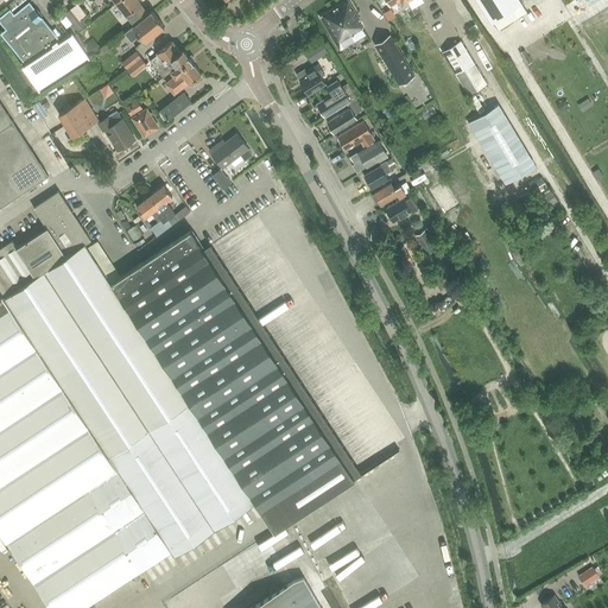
[(139,0),(120,0),(116,2),(134,24),(139,20),(147,13),(141,5),(141,4),(139,0)]
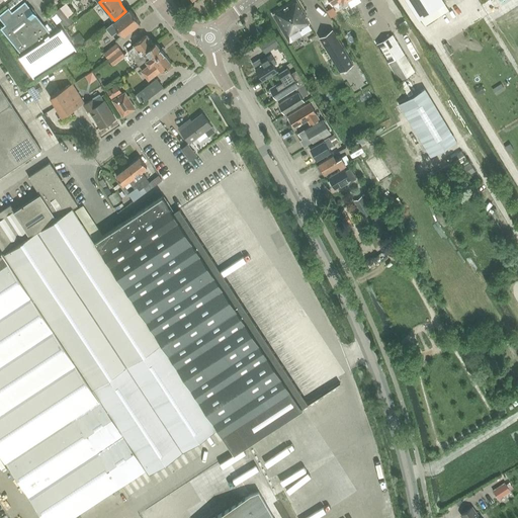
[(296,0),(272,14),(286,37),(289,42),(297,37),(294,32),(310,23),(306,17),(307,16),(296,0)]
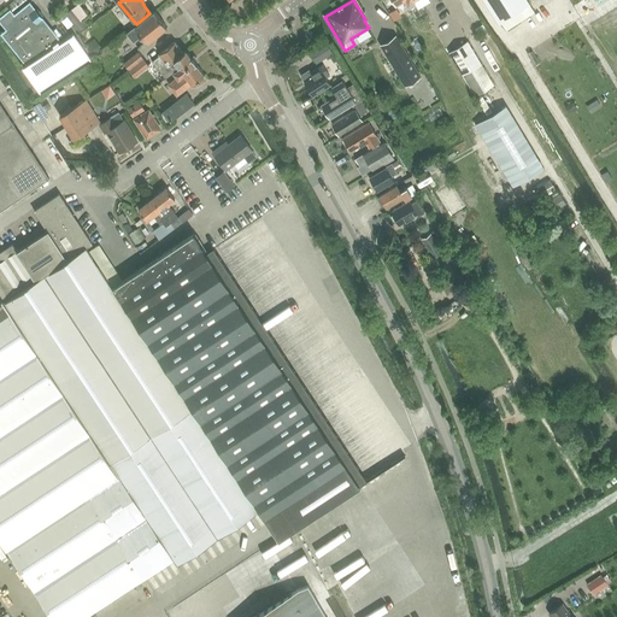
[(500,21),(529,1),(530,0),(529,0),(483,0),(498,22),(500,21)]
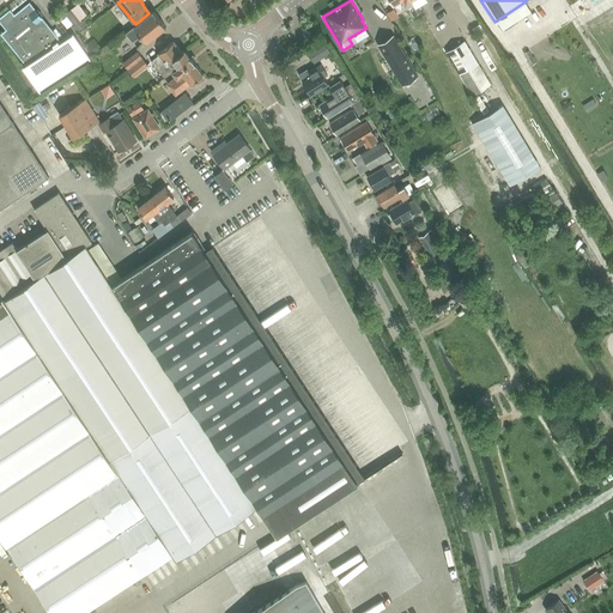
[(26,64),(23,66),(23,65),(22,65),(40,92),(40,91),(90,60),(91,60),(73,34),(60,43),(58,41),(59,40),(30,2),(14,16),(10,10),(0,17),(0,19),(7,29),(1,32),(26,64)]
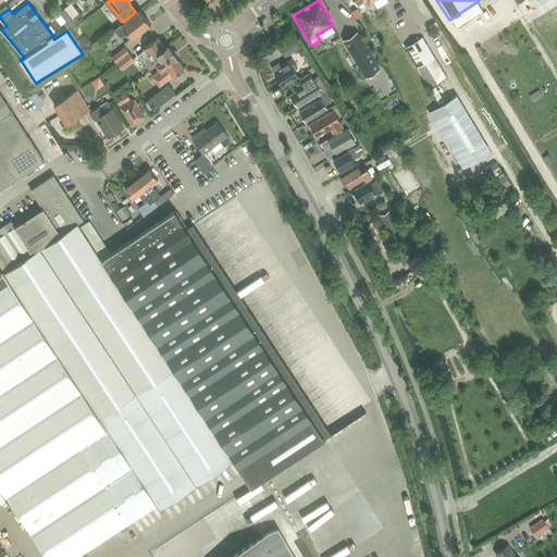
[(59,13),(72,28),(78,23),(75,19),(66,8),(59,13)]
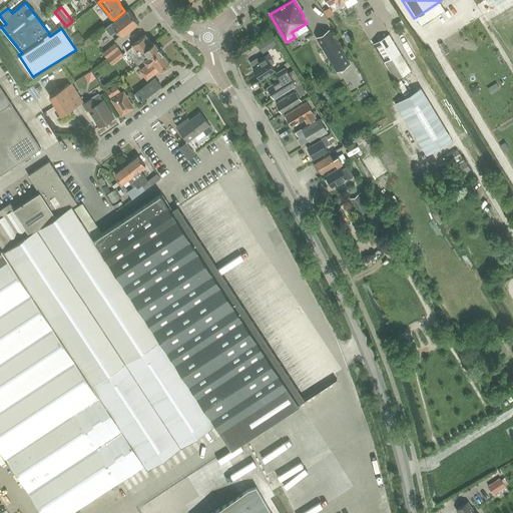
[(104,27),(110,34),(117,29),(121,34),(139,21),(128,8),(124,11),(117,17),(104,27)]
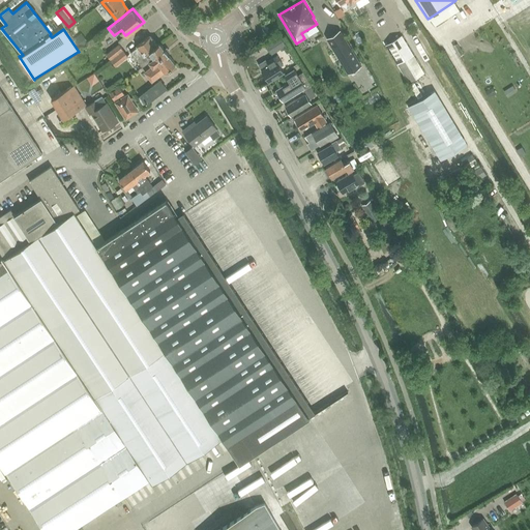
[(327,39),(348,76),(362,67),(341,31),(327,39)]
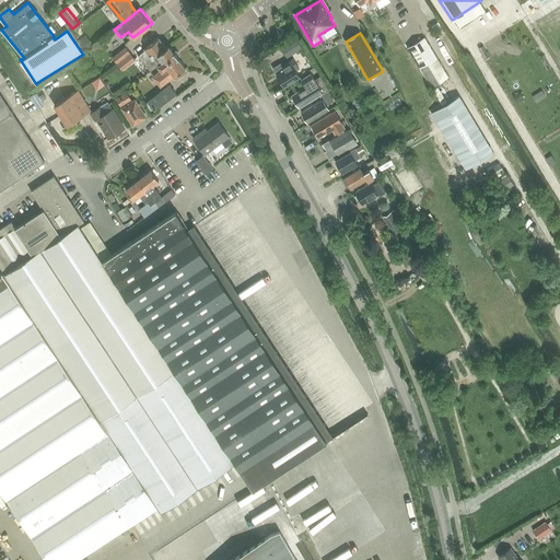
[(150,70),(159,63),(154,58),(155,58),(154,56),(166,47),(159,37),(143,49),(146,50),(139,55),(150,70)]
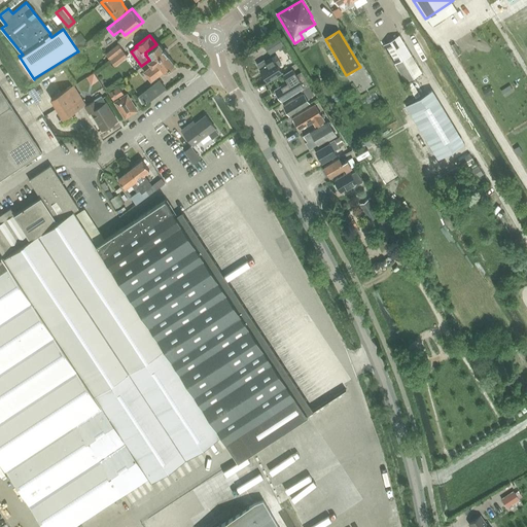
[(384,45),(407,83),(423,74),(399,36),(384,45)]
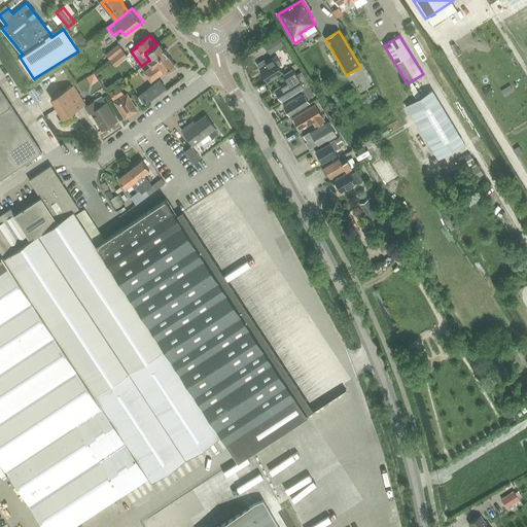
[(416,36),(411,38),(416,50),(421,47),(416,36)]
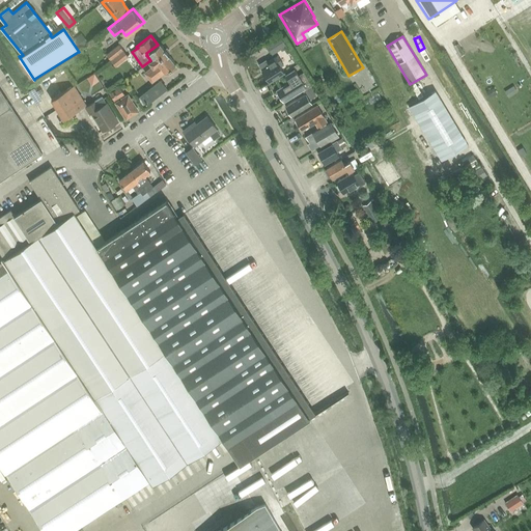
[(147,55),(146,55),(150,60),(154,65),(145,72),(152,81),(169,67),(170,68),(172,66),(175,62),(169,54),(169,53),(165,48),(164,48),(161,43),(158,45),(146,53),(147,55)]
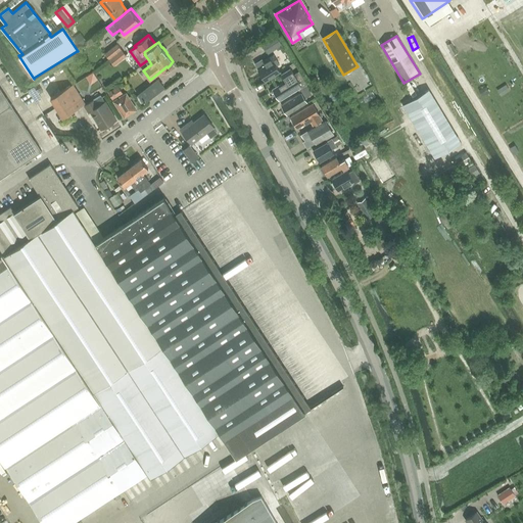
[(116,43),(104,53),(109,59),(122,49),(116,43)]
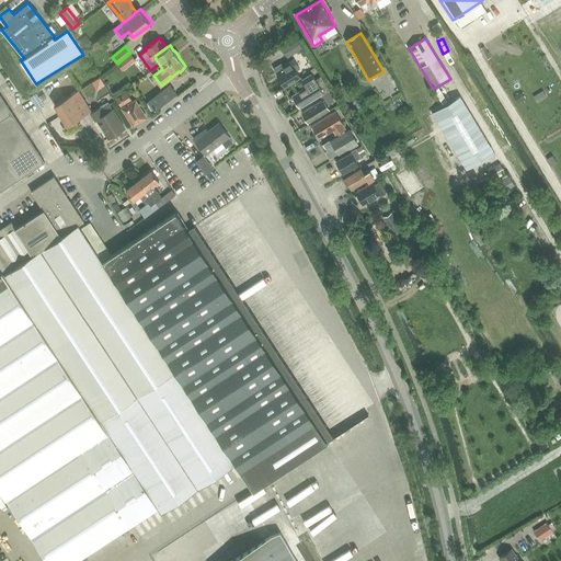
[(117,64),(123,70),(136,60),(130,54),(117,64)]
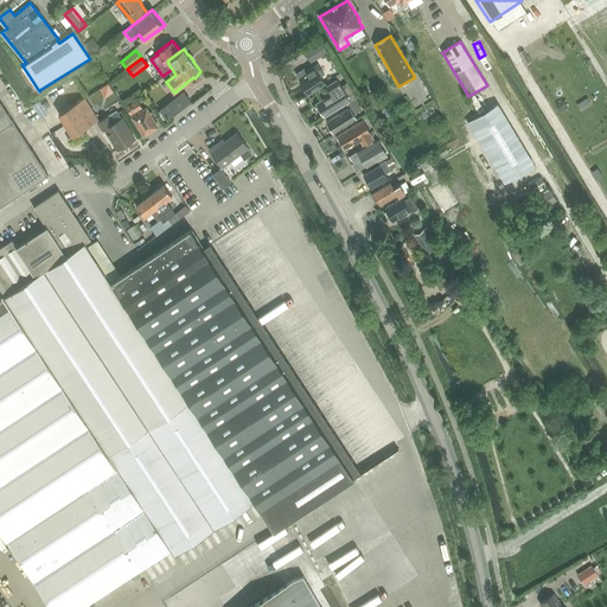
[(305,69),(296,74),(300,80),(299,81),(307,94),(325,83),(321,76),(324,75),(318,64),(306,71),(305,69)]
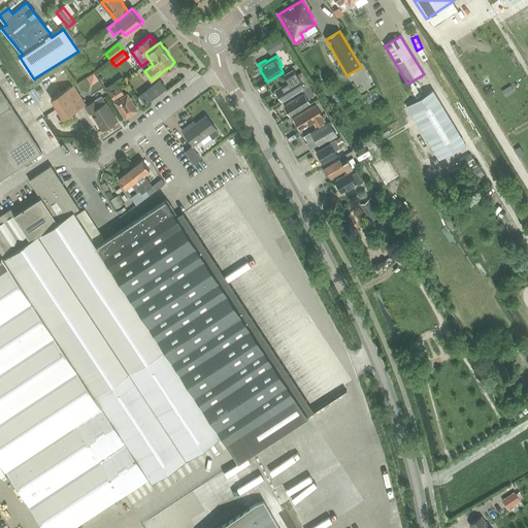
[(284,75),(288,81),(275,90),(282,101),(304,88),(294,69),(284,75)]
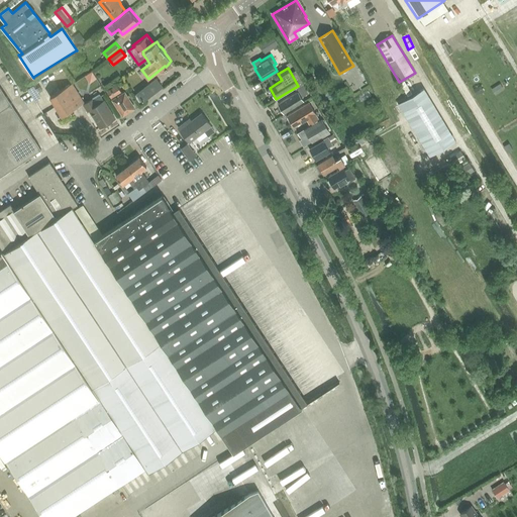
[(137,89),(145,82),(135,72),(127,80),(137,89)]
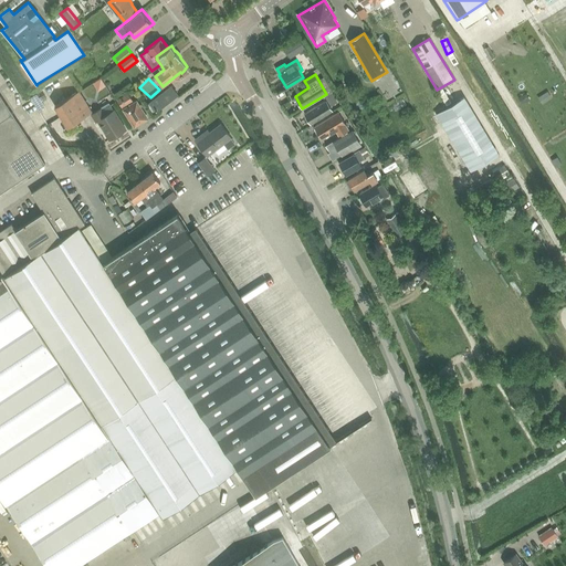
[(150,102),(157,111),(178,94),(171,86),(150,102)]
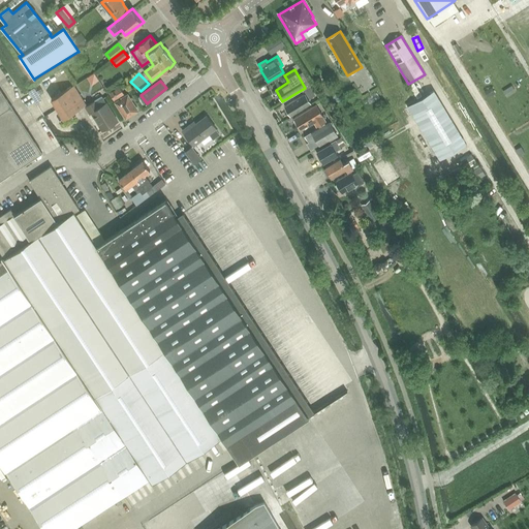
[(429,83),(402,98),(434,151),(460,135),(429,83)]
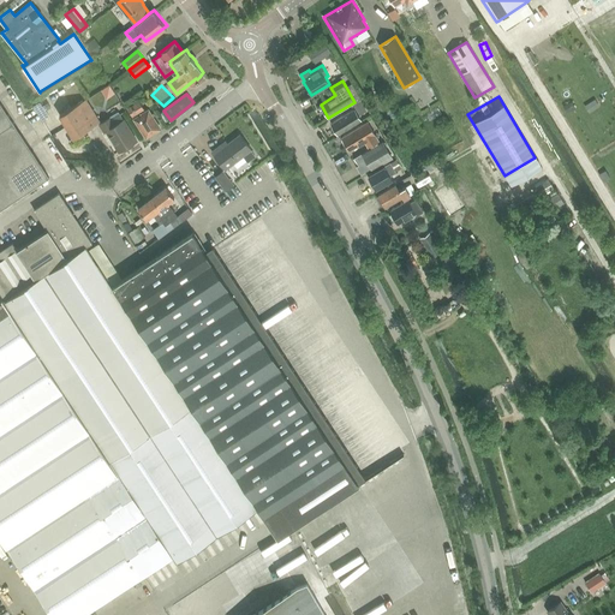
[(93,109),(85,99),(59,114),(66,126),(93,109)]
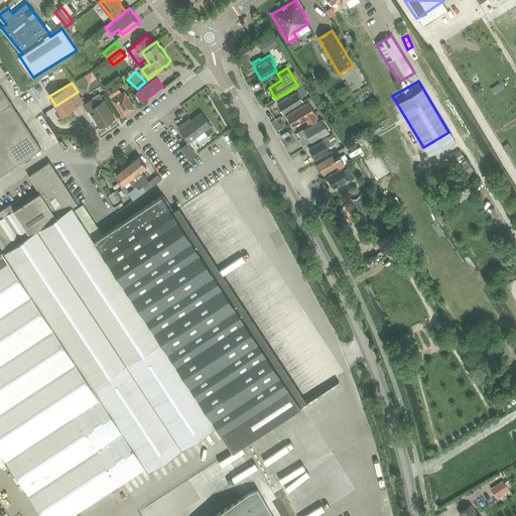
[(107,90),(111,96),(120,90),(116,84),(107,90)]
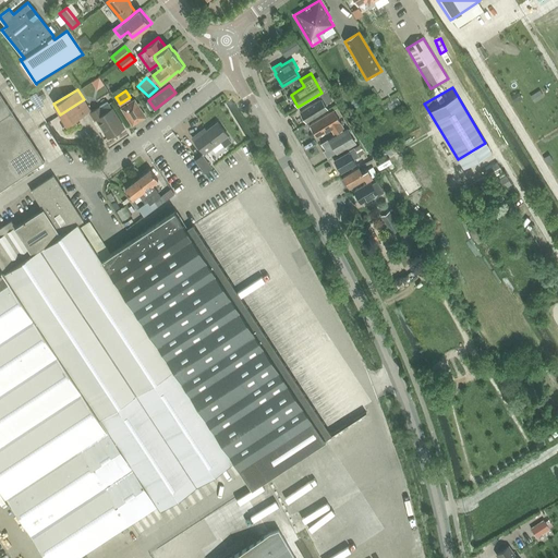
[(322,98),(302,111),(301,110),(301,111),(307,121),(307,120),(327,108),(326,105),(334,100),(328,92),(319,96),(322,98)]
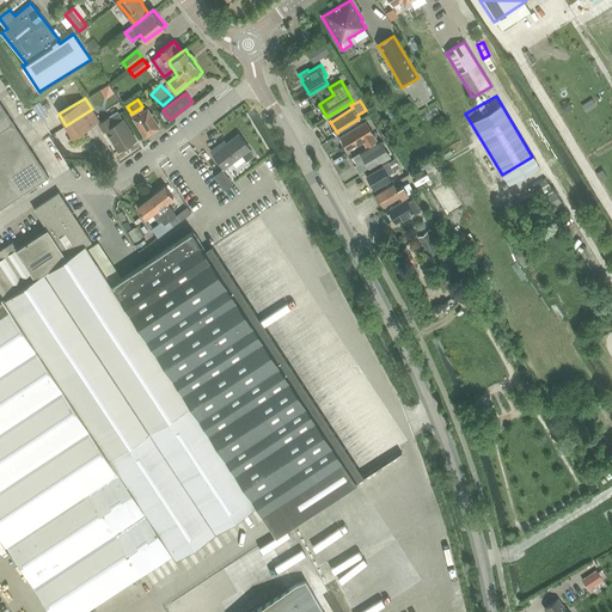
[(0,208),(23,194),(48,176),(20,134),(0,102),(0,208)]
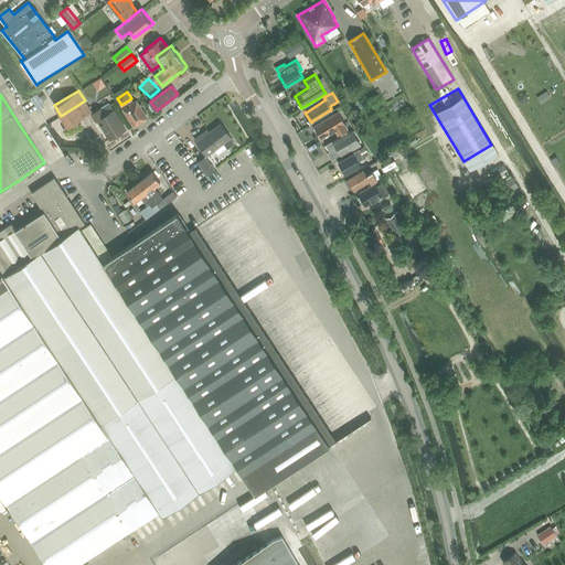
[(85,100),(61,116),(67,126),(92,112),(85,100)]
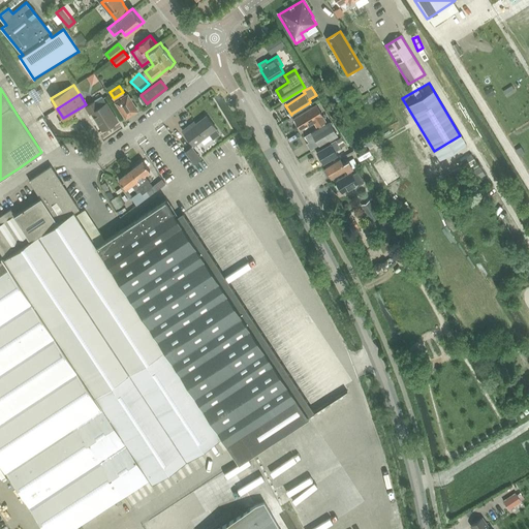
[(135,110),(132,103),(127,96),(117,102),(125,116),(135,110)]
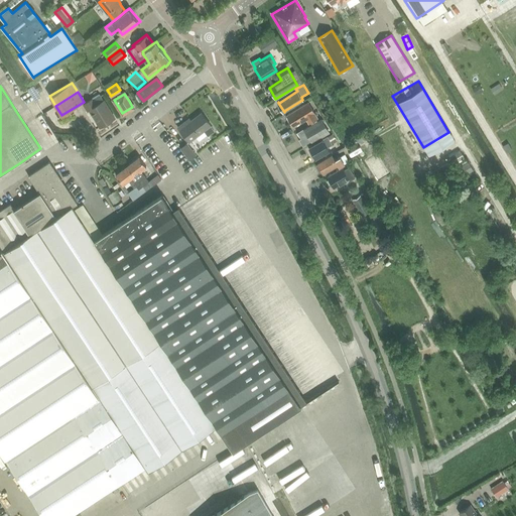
[(97,118),(101,125),(114,117),(101,96),(94,100),(93,98),(84,104),(88,111),(90,110),(96,119),(97,118)]
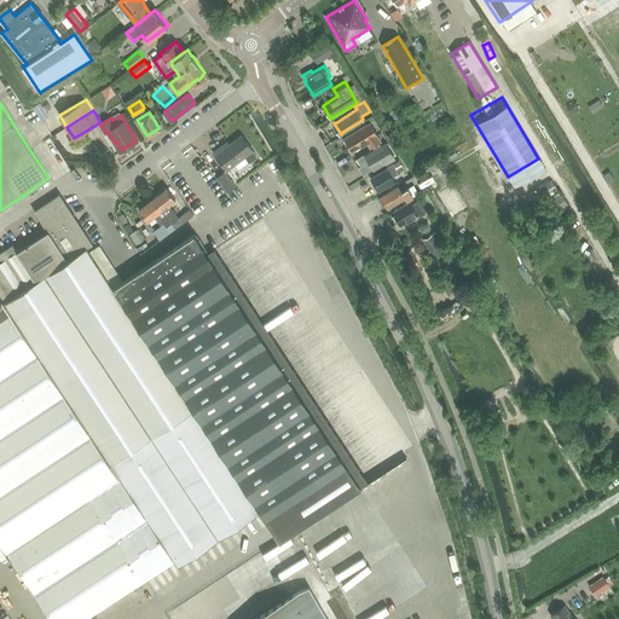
[(345,137),(353,151),(368,142),(370,148),(382,140),(370,121),(345,137)]
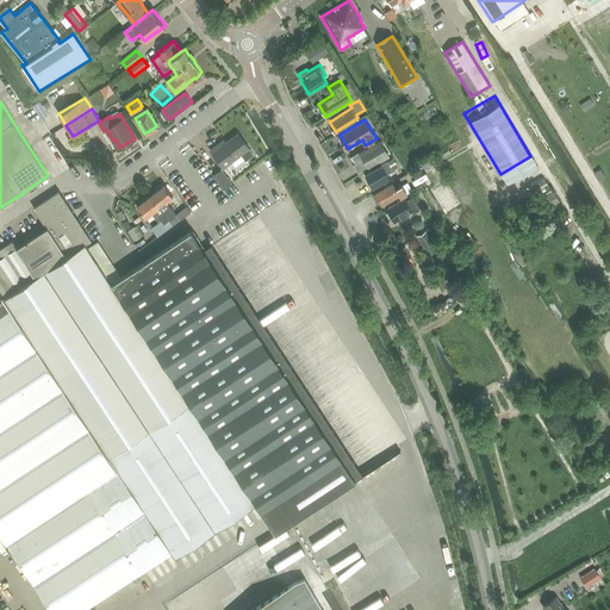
[(253,154),(248,149),(249,148),(238,134),(226,142),(224,139),(211,150),(224,168),(241,155),(244,160),(253,154)]
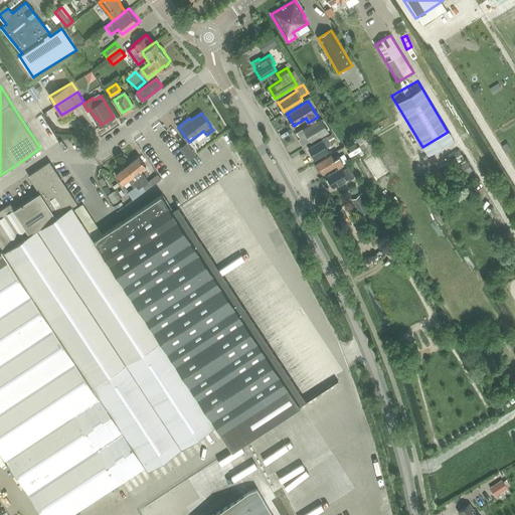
[(321,119),(304,129),(312,143),(329,132),(321,119)]
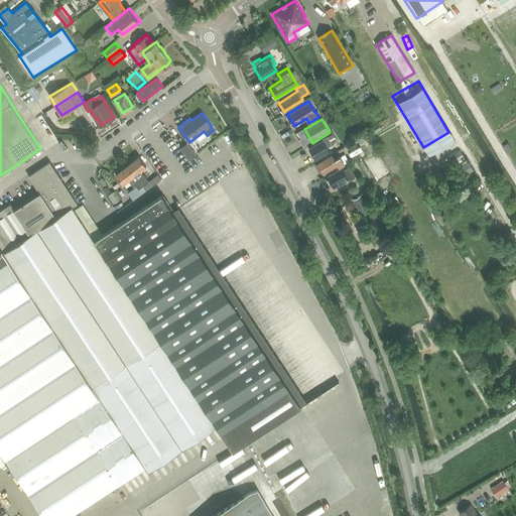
[(308,146),(315,158),(330,151),(328,147),(333,144),(328,136),(308,146)]
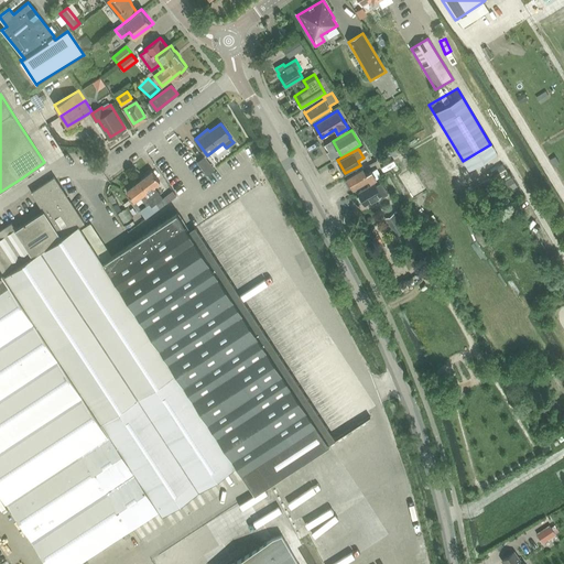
[(215,170),(205,156),(197,162),(208,174),(215,170)]
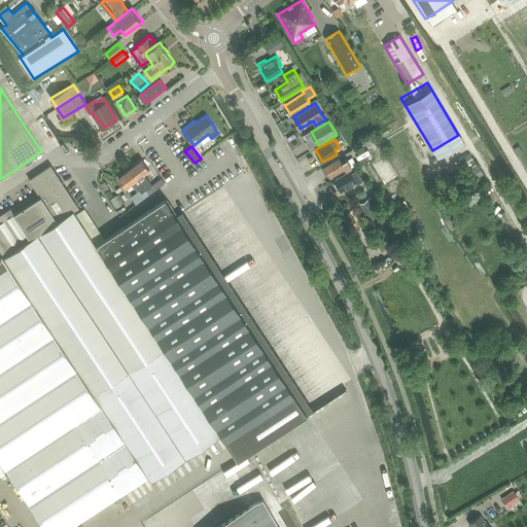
[(385,185),(397,178),(384,156),(372,165),(385,185)]
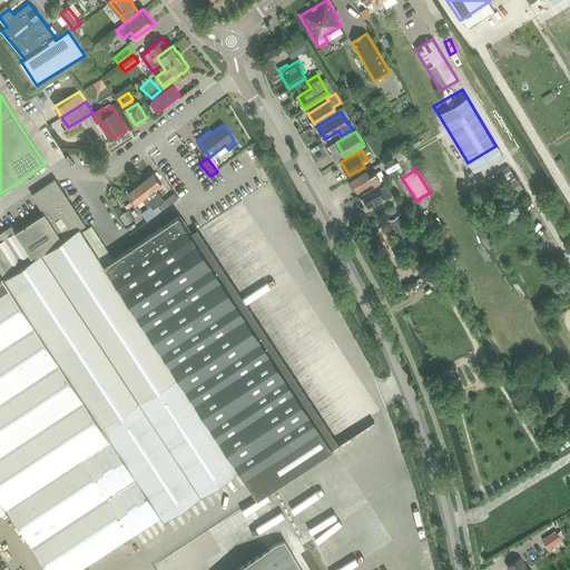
[(373,182),(374,185),(385,178),(381,170),(376,174),(376,173),(371,176),(367,170),(352,180),(353,182),(350,183),(354,190),(356,189),(357,190),(373,182)]
